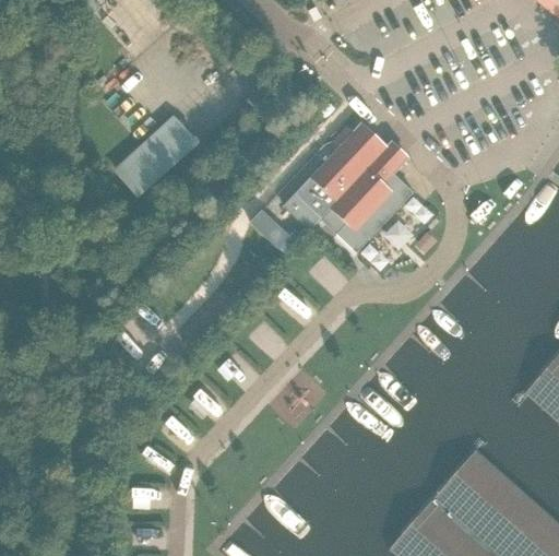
[(256,108),(270,92),(261,84),(246,101),(256,108)]
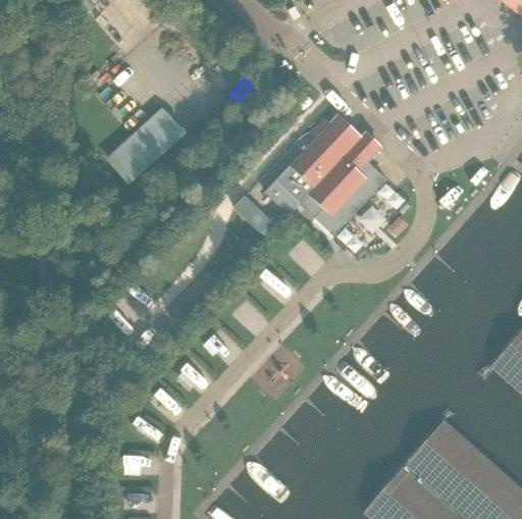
[(127,182),(183,133),(164,111),(110,161),(127,182)]
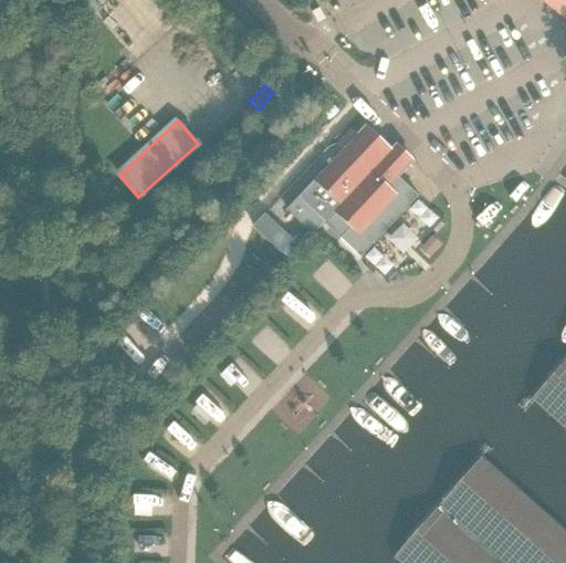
[(389,148),(364,125),(299,196),(339,236),(360,256),(418,194),(398,175),(412,159),(395,143),(389,148)]
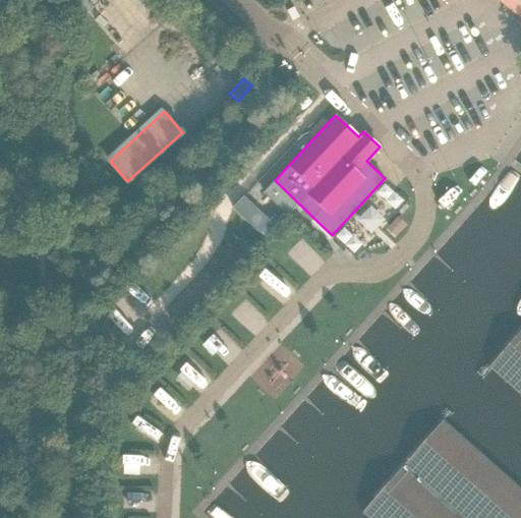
[(520,328),(489,364),(520,392),(520,328)]
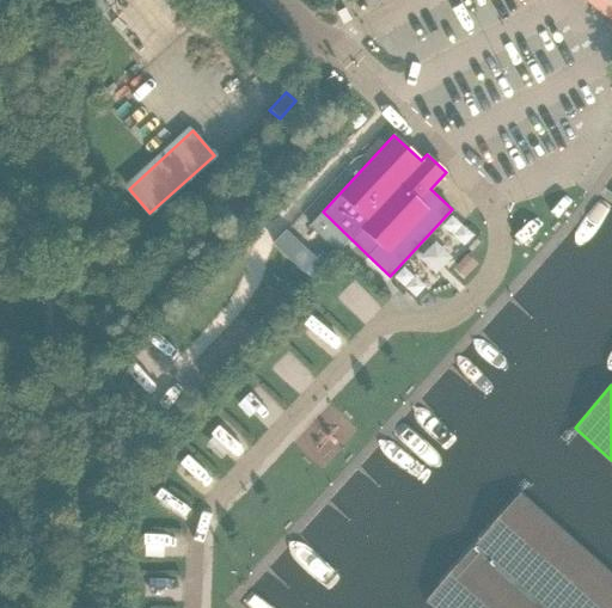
[(426,599),(435,607),(611,607),(611,572),(520,492),(426,599)]
